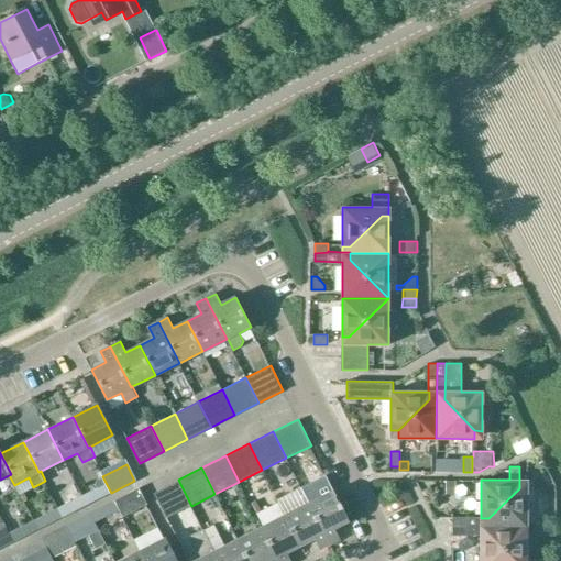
[(81,495),(86,505),(111,493),(102,476),(98,479),(97,484),(98,486),(81,495)]
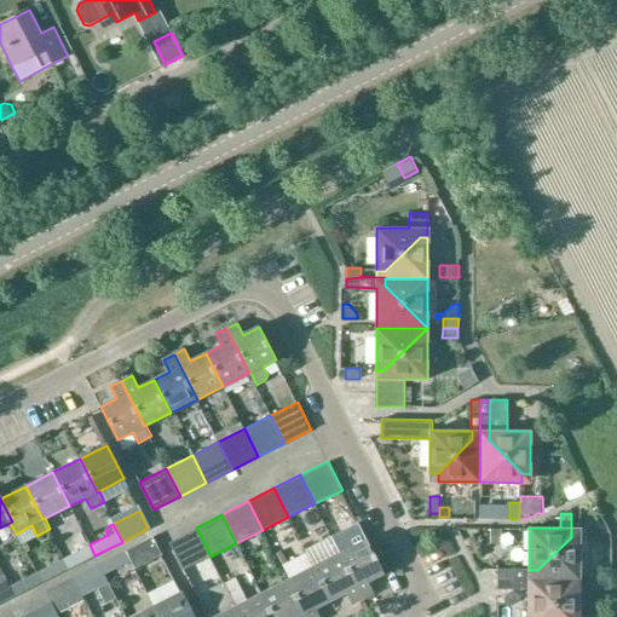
[(211,557),(196,528),(169,541),(184,570),(211,557)]
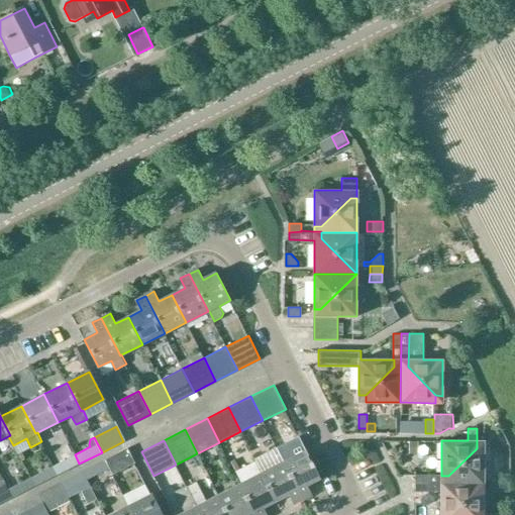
[(419,452),(419,440),(410,440),(410,452),(419,452)]
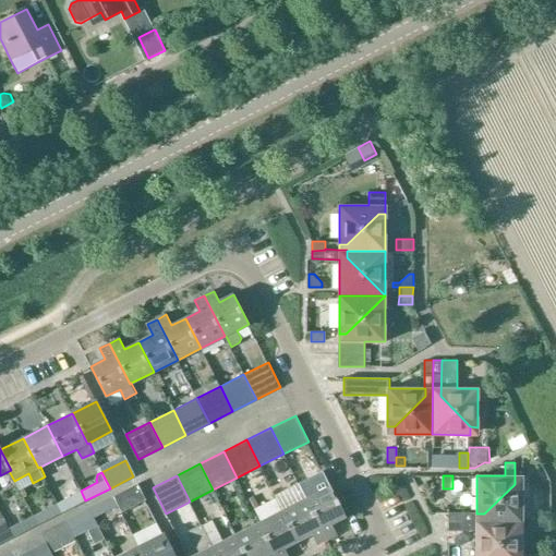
[(113,496),(118,505),(119,504),(122,511),(147,499),(140,483),(113,496)]
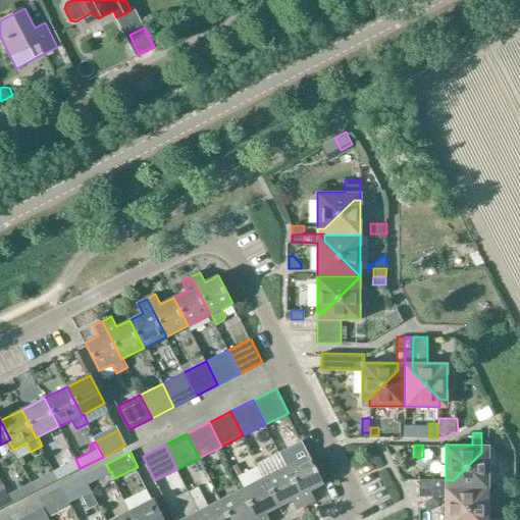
[(279,453),(258,464),(259,466),(279,506),(292,499),(297,509),(306,505),(287,467),(279,453)]
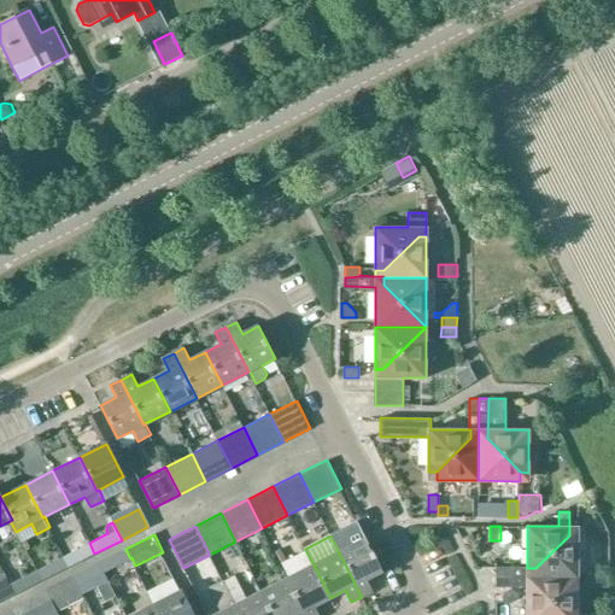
[(527,567),(496,567),(496,577),(511,577),(528,577),(536,577),(578,577),(578,536),(569,536),(536,568),(527,568),(527,567)]
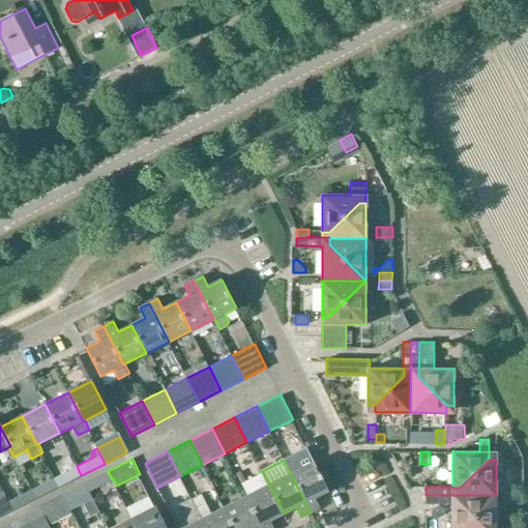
[(291,474),(311,512),(320,507),(316,497),(329,491),(315,462),(291,474)]
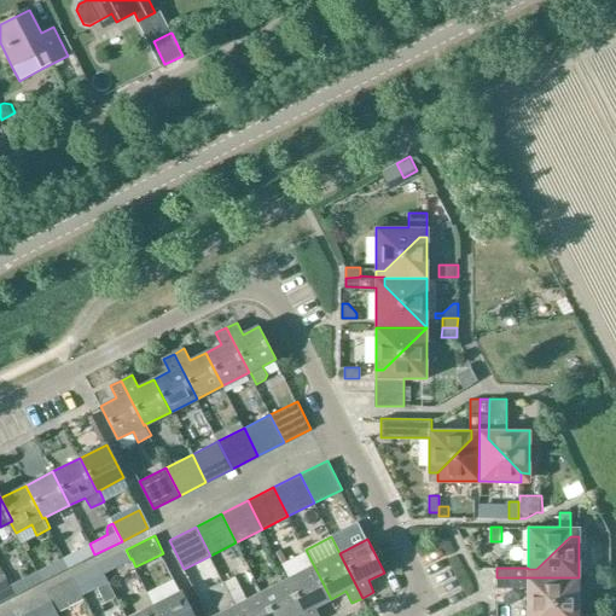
[(89,544),(62,558),(67,569),(94,555),(89,544)]
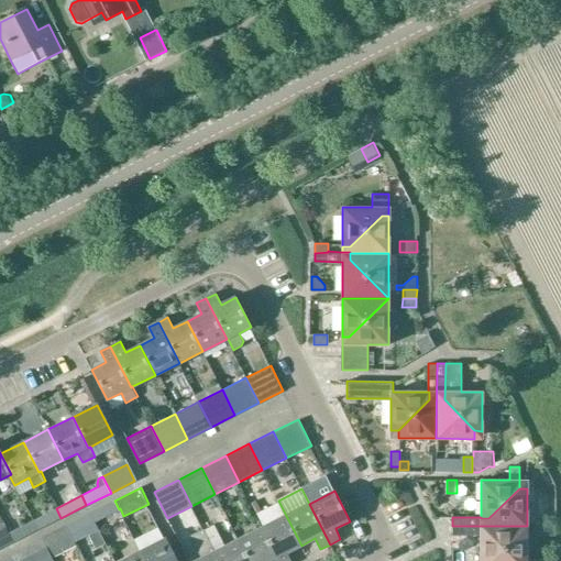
[(95,521),(119,509),(114,501),(90,513),(95,521)]
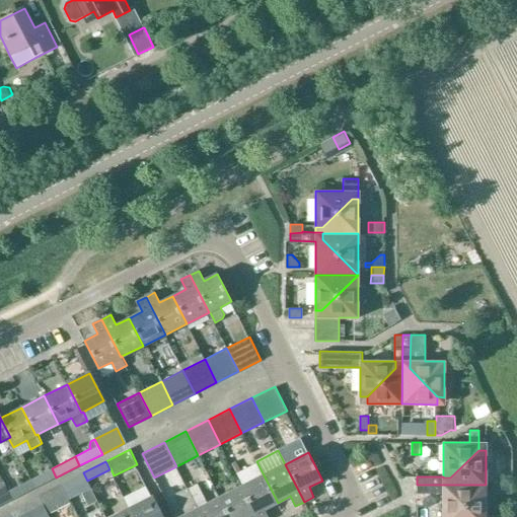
[(257,463),(235,474),(241,487),(256,516),(268,516),(265,509),(278,503),(257,463)]
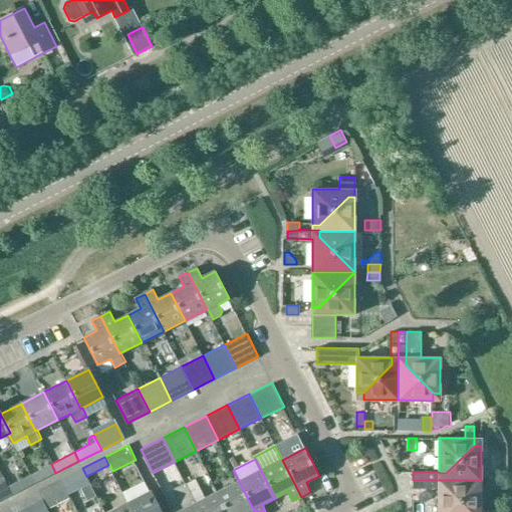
[(29,475),(34,484),(55,473),(51,464),(29,475)]
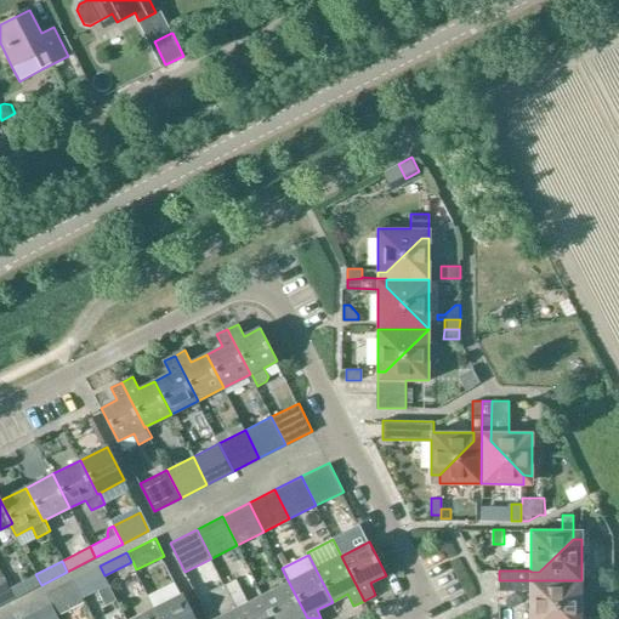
[(100,566),(83,574),(92,594),(109,585),(104,575),(100,566)]
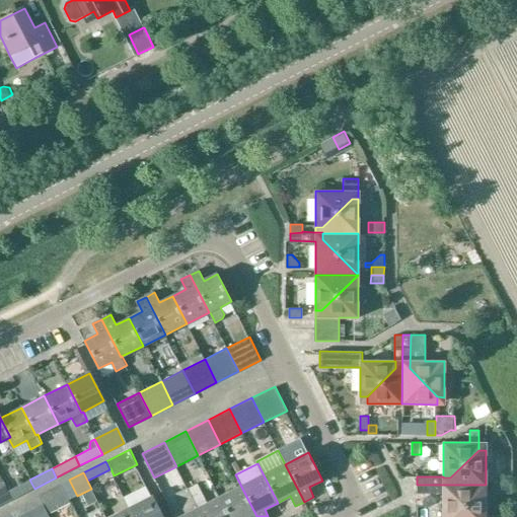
[(34,489),(29,479),(8,491),(12,500),(34,489)]
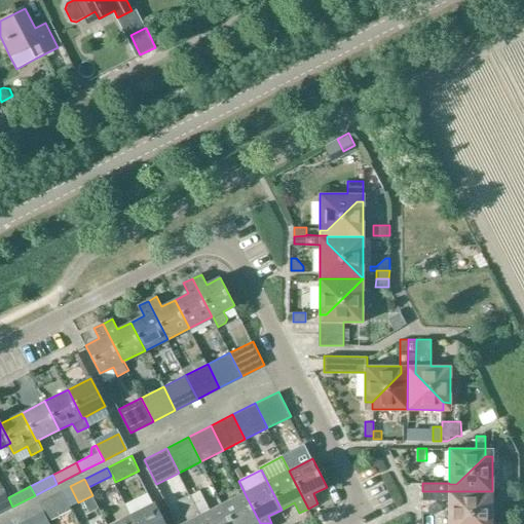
[(61,490),(38,501),(43,511),(47,520),(70,509),(70,507),(61,490)]
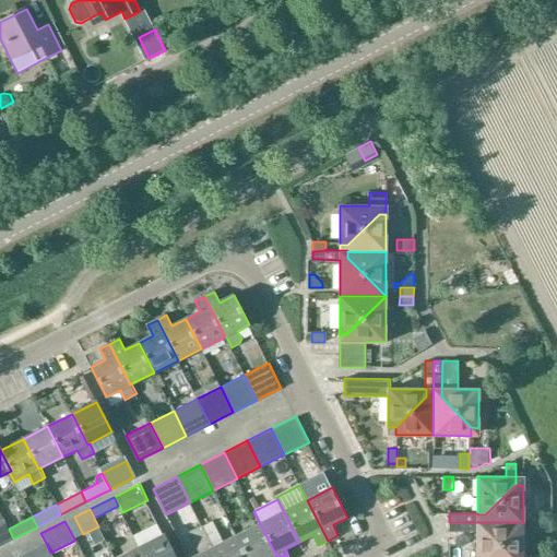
[(463,522),(449,522),(449,531),(463,531),(463,522)]
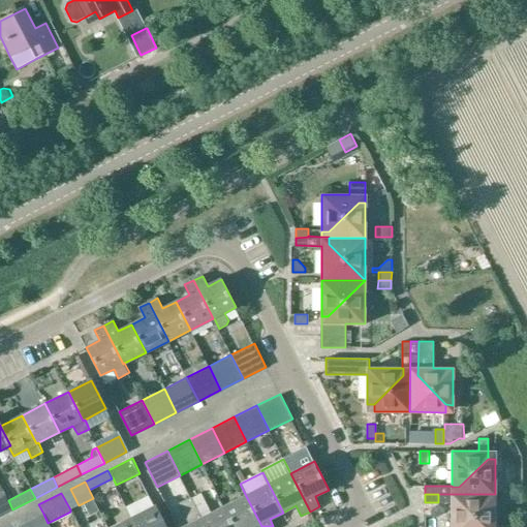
[(453,494),(438,494),(438,502),(452,502),(452,500),(459,500),(485,526),(494,526),(495,494),(459,494),(453,494)]
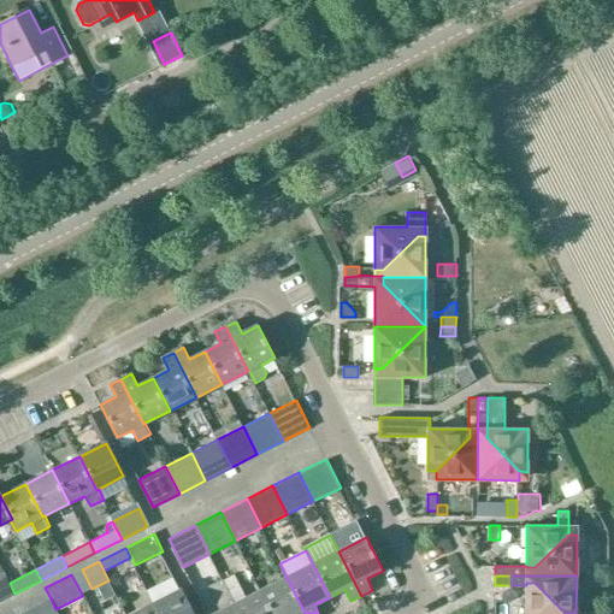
[(240,613),(235,604),(236,603),(223,577),(208,585),(222,610),(214,613),(240,613)]
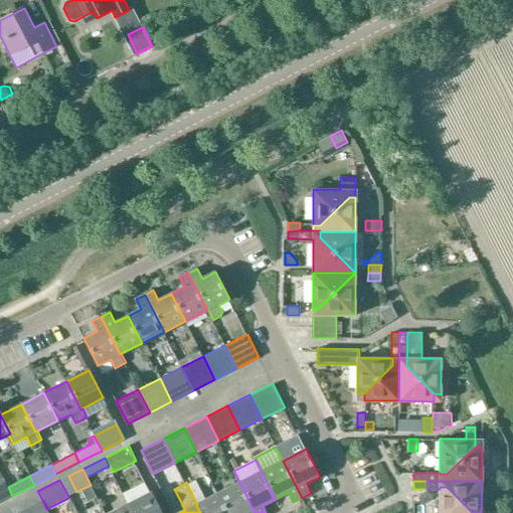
[(254,512),(239,483),(218,494),(227,512),(254,512)]
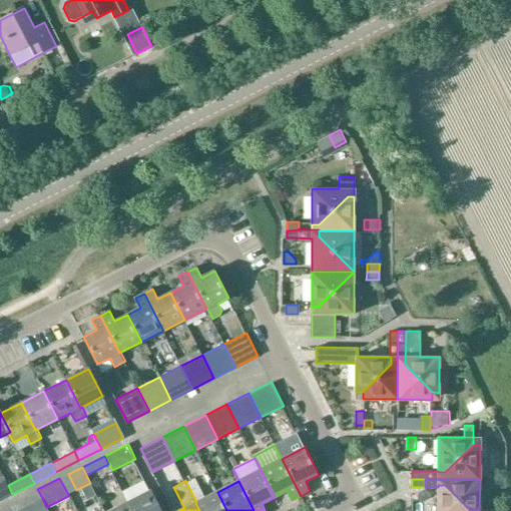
[(0,500),(12,494),(8,485),(0,488),(0,500)]
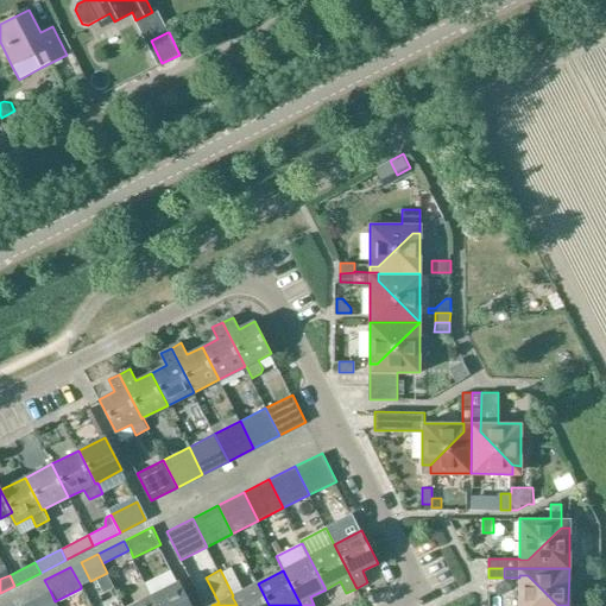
[(519,578),(518,605),(557,605),(528,575),(519,575),(519,578)]
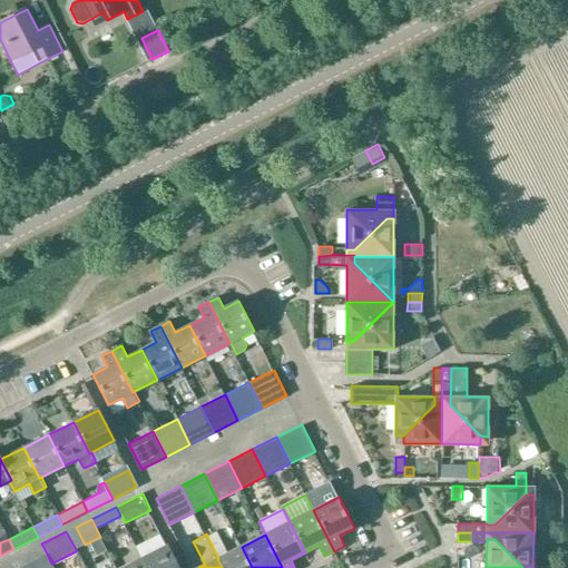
[(18,556),(23,565),(47,554),(41,544),(18,556)]
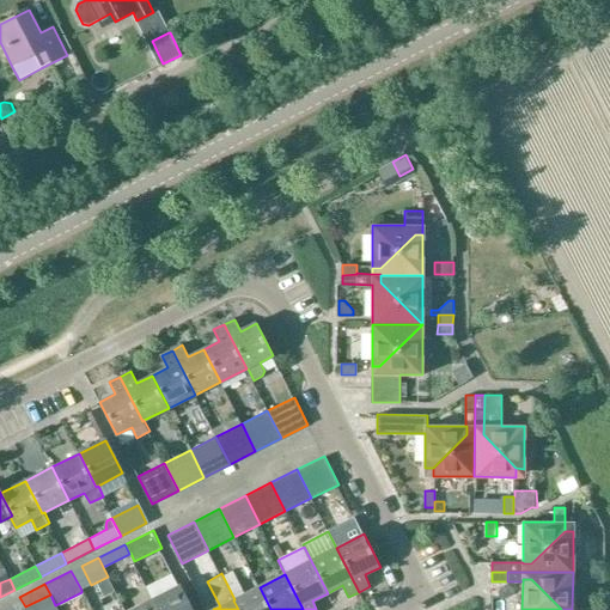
[(152,599),(158,609),(190,609),(180,586),(152,599)]
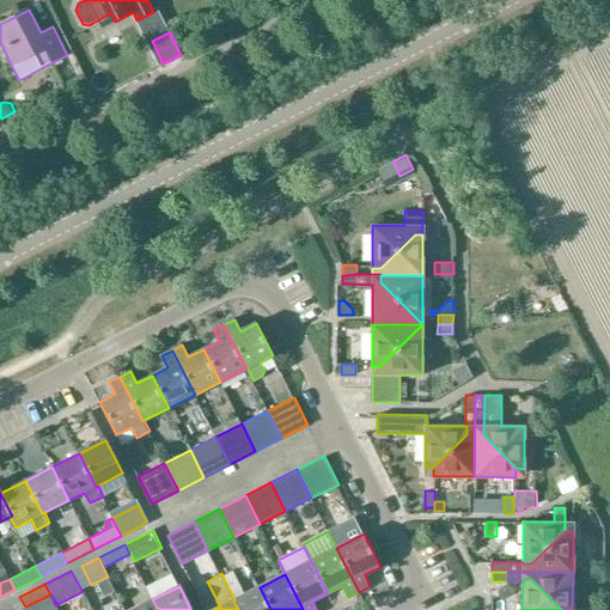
[(233,601),(238,609),(270,609),(260,587),(235,599),(233,601)]
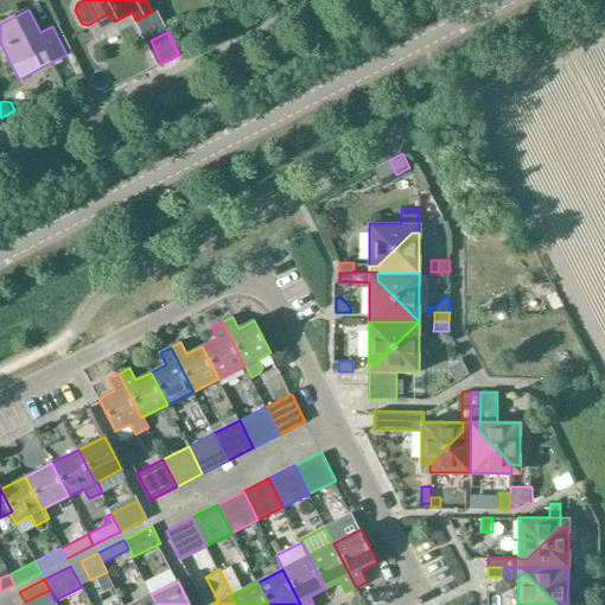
[(0,602),(0,604),(18,604),(25,602),(19,592),(0,602)]
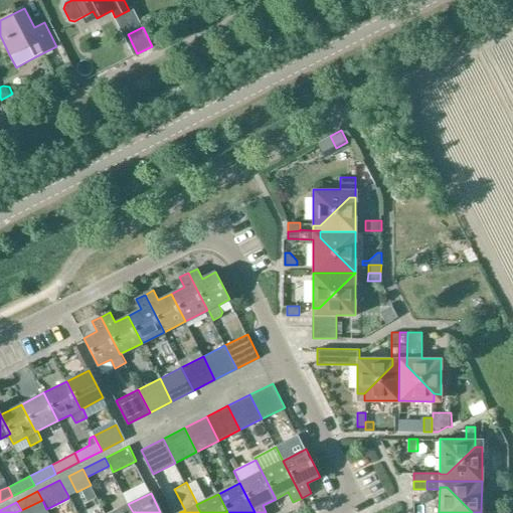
[(133,512),(128,504),(110,512),(133,512)]
